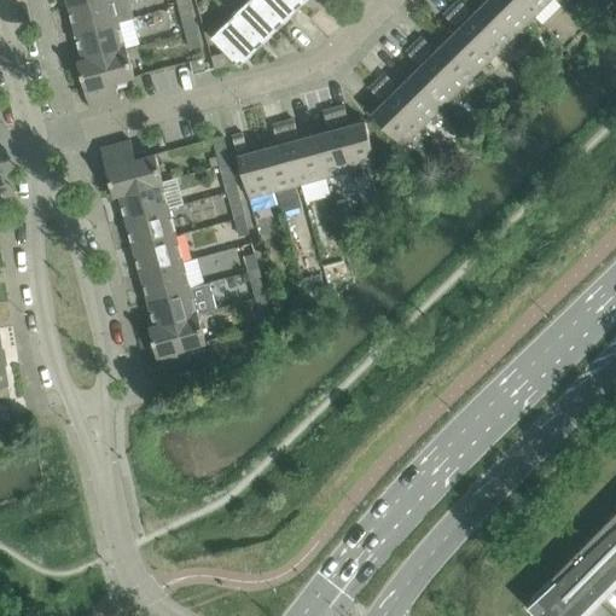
[(63,0),(67,10),(104,0),(63,0)]
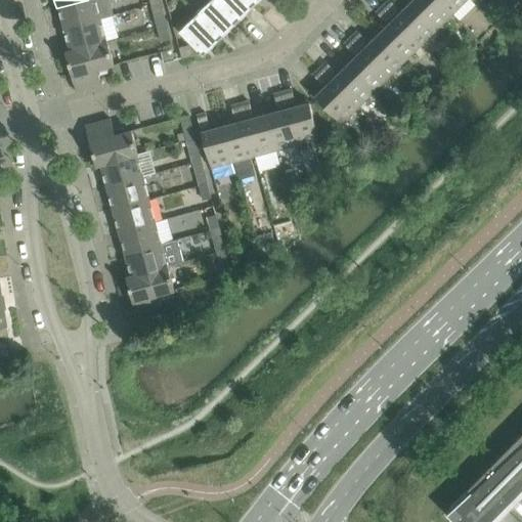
[(62,31),(98,22),(111,18),(104,0),(88,0),(56,8),(62,31)]
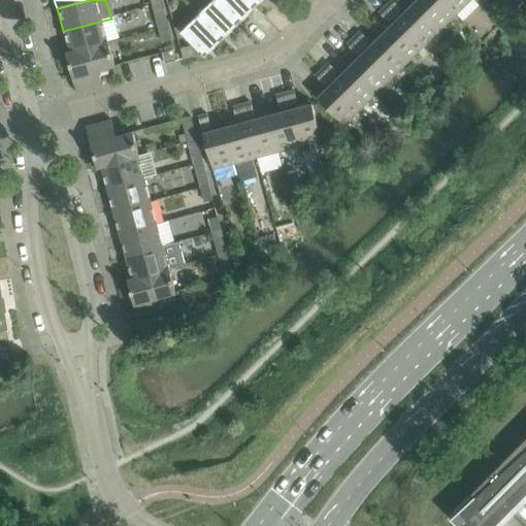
[(163,20),(157,0),(149,0),(155,22),(163,20)]
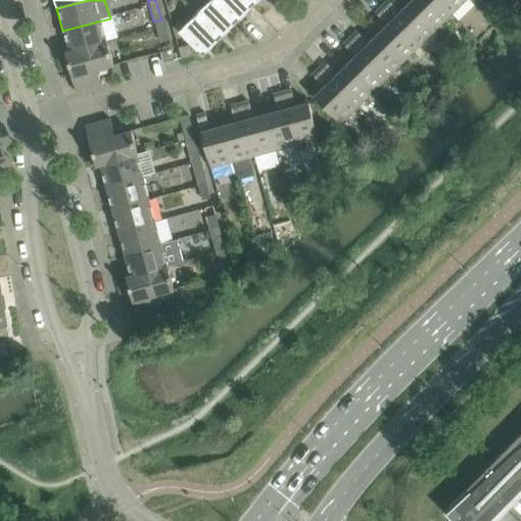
[(234,26),(210,0),(193,17),(218,42),(234,26)]
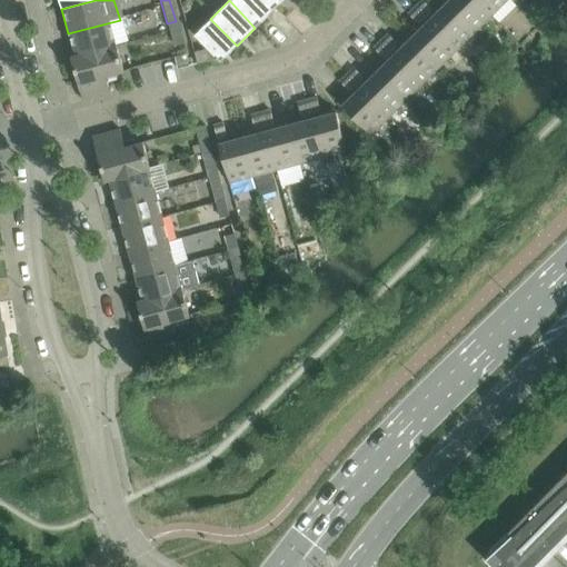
[(255,28),(274,9),(264,0),(229,0),(255,28)]
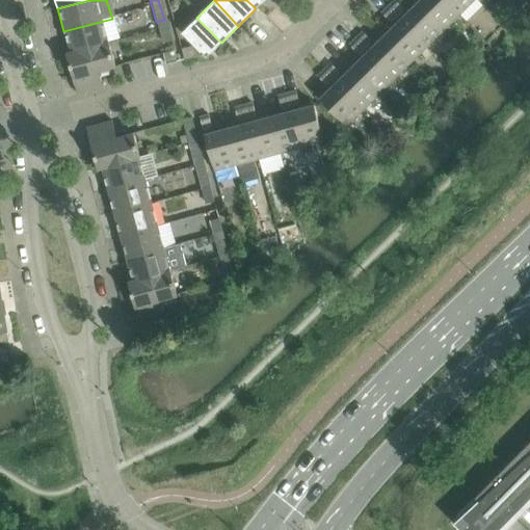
[(264,0),(246,0),(256,8),(264,0)]
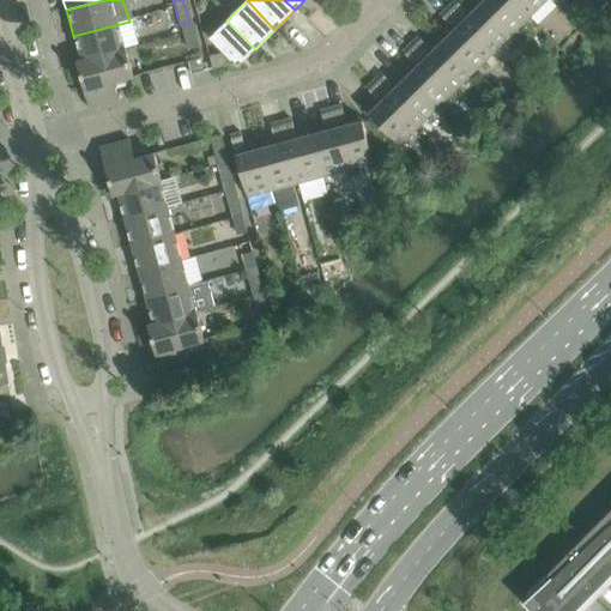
[(508,0),(484,0),(479,6),(508,37),(527,18),(508,0)]
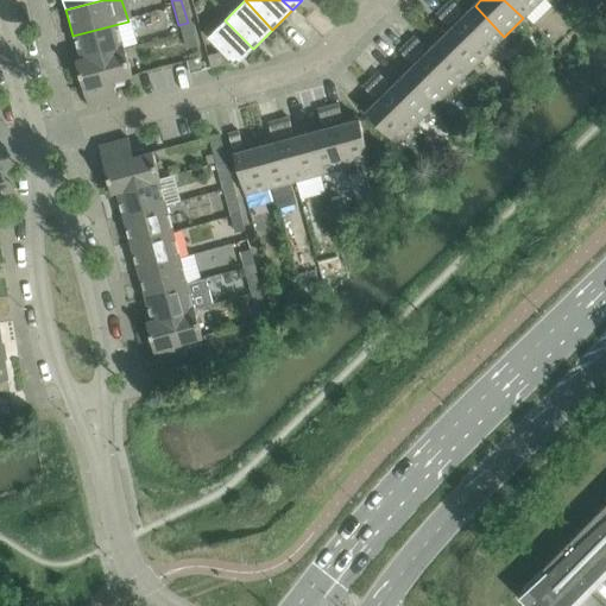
[(504,0),(523,18),(541,0),(504,0)]
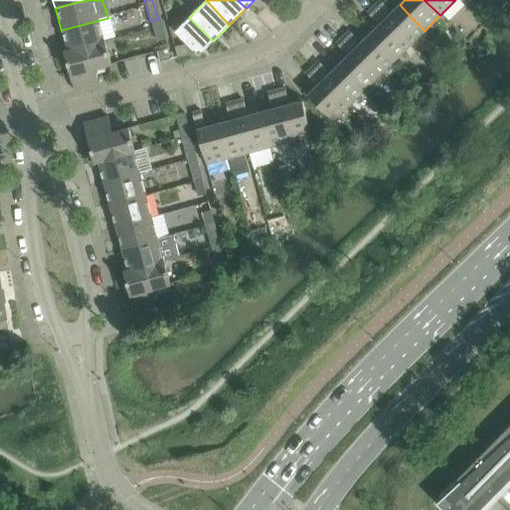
[(378,2),(372,8),(381,18),(385,13),(386,10),(378,2)]
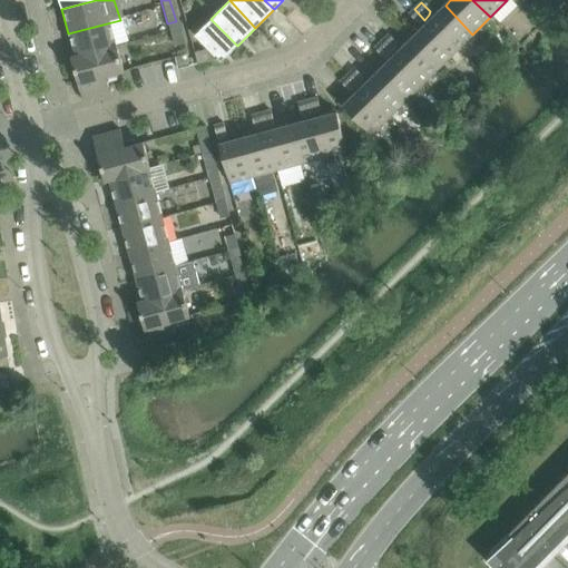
[(446,6),(428,23),(456,51),(472,35),(446,6)]
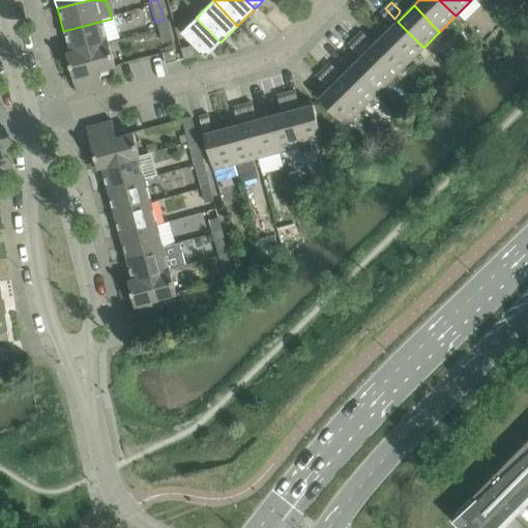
[(390,23),(394,19),(385,8),(378,16),(386,23),(390,23)]
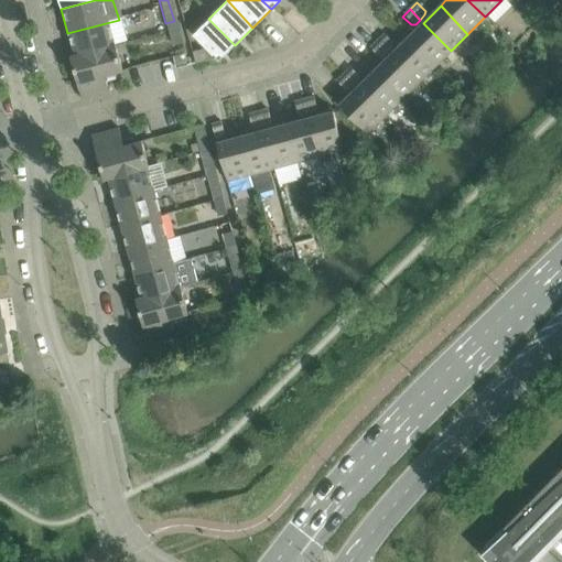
[(217,63),(235,45),(208,19),(191,36),(204,50),(191,54),(193,65),(214,60),(217,63)]
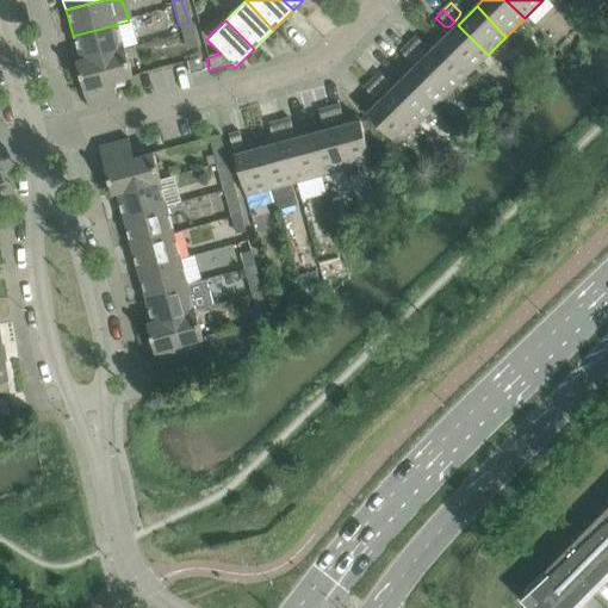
[(191,32),(188,23),(179,25),(181,35),(191,32)]
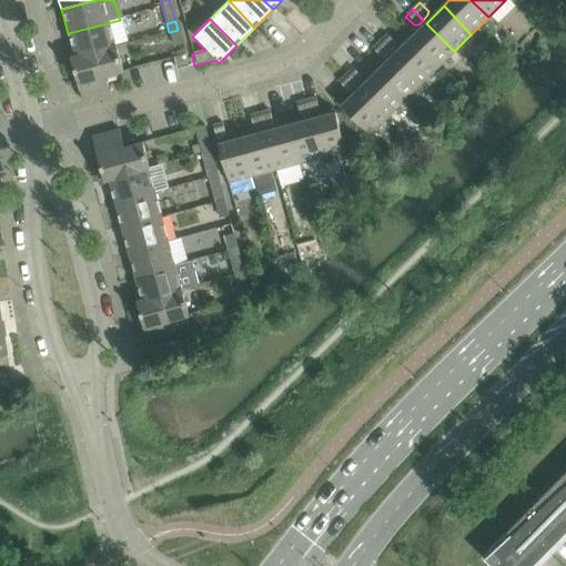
[(69,59),(69,60),(114,48),(114,47),(113,47),(107,23),(68,33),(74,57),(69,59)]
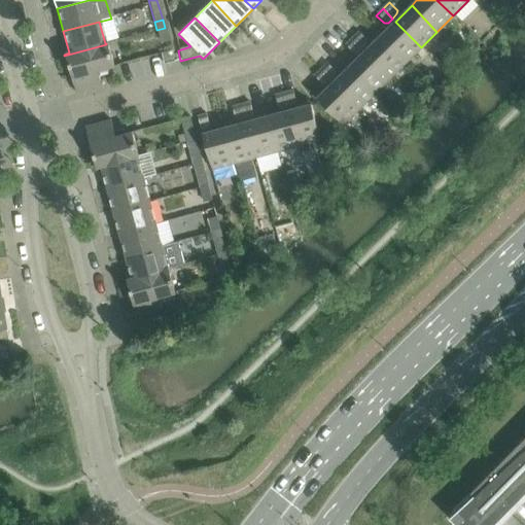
[(395,22),(379,37),(405,63),(421,47),(395,22)]
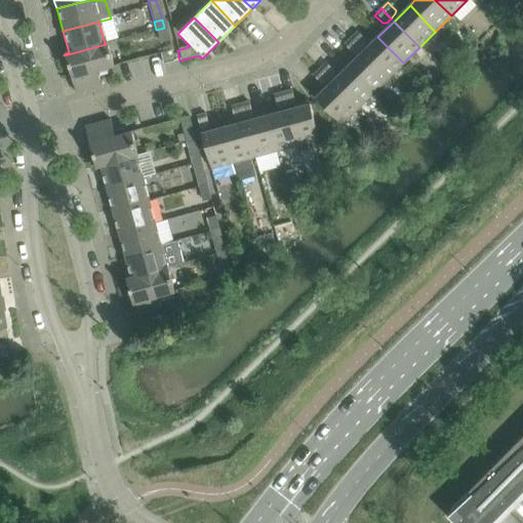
[(164,28),(156,30),(160,44),(168,42),(164,28)]
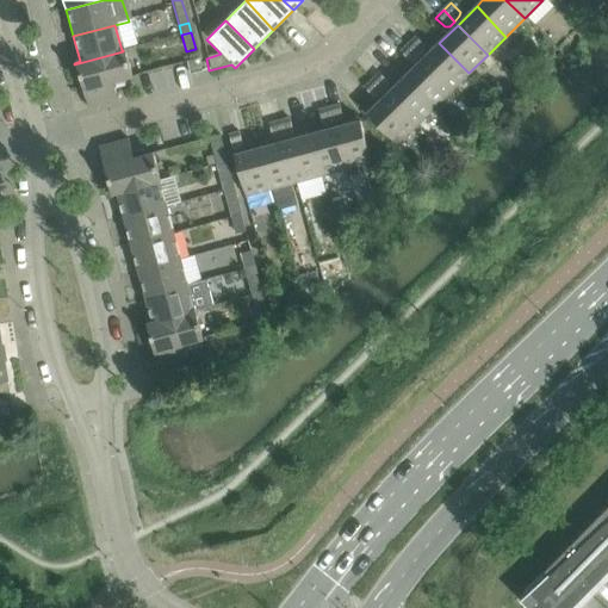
[(414,39),(407,47),(417,57),(422,53),(422,48),(414,39)]
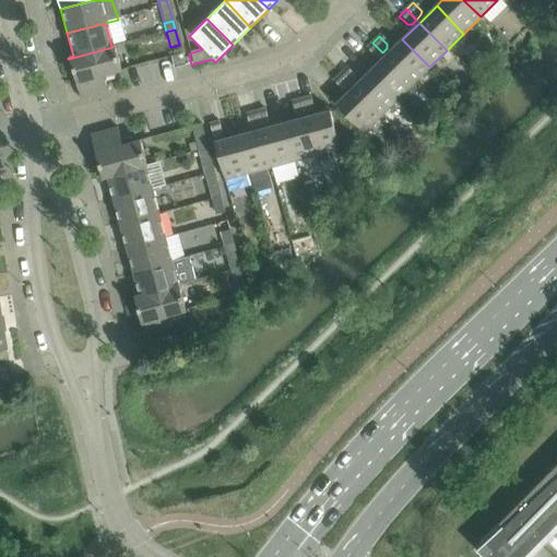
[(402,39),(386,56),(413,84),(429,67),(402,39)]
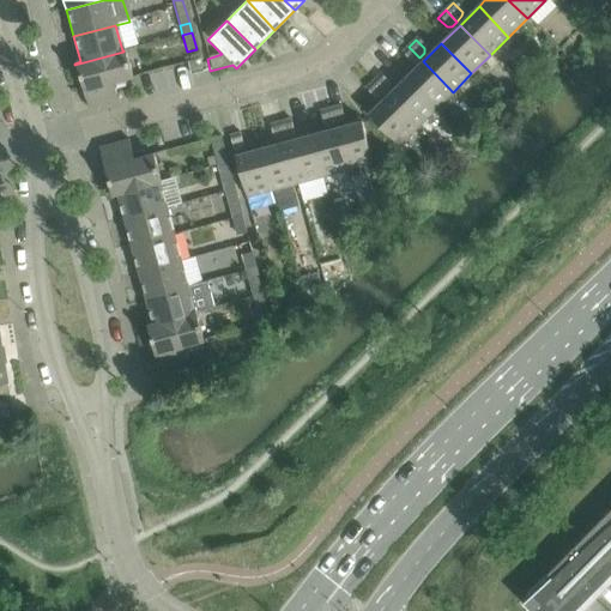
[(415,64),(419,58),(409,47),(400,54),(410,64),(415,64)]
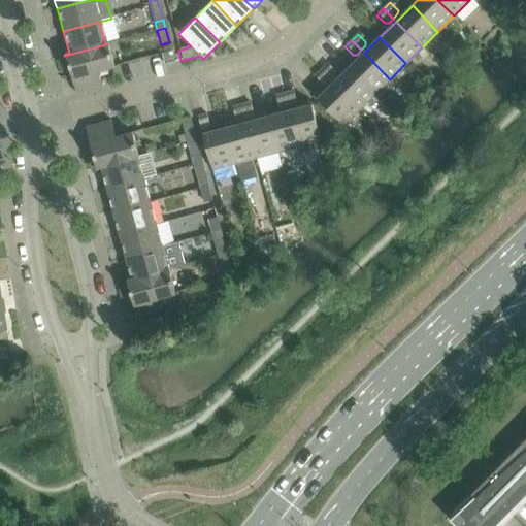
[(106,44),(64,56),(74,95),(100,89),(96,72),(112,68),(106,44)]
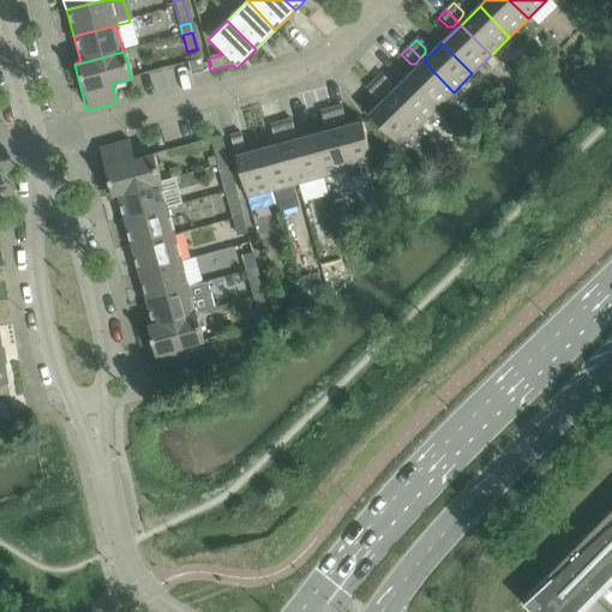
[(199,60),(186,64),(190,77),(203,73),(199,60)]
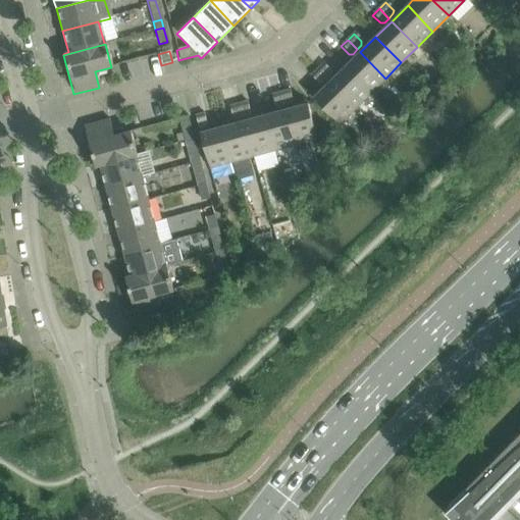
[(360,52),(344,67),(369,94),(385,79),(360,52)]
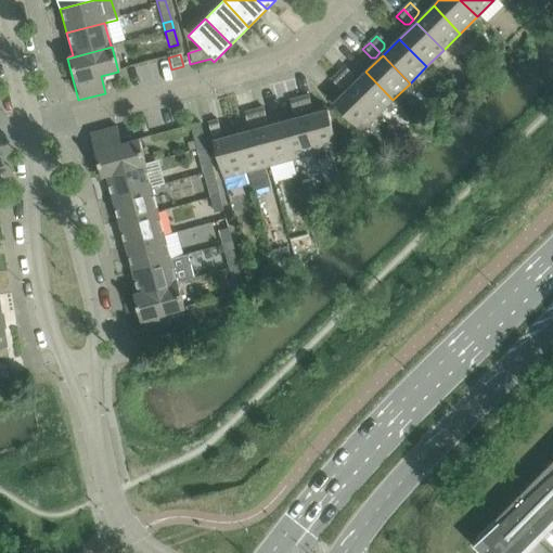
[(343,68),(336,75),(346,85),(351,80),(351,76),(343,68)]
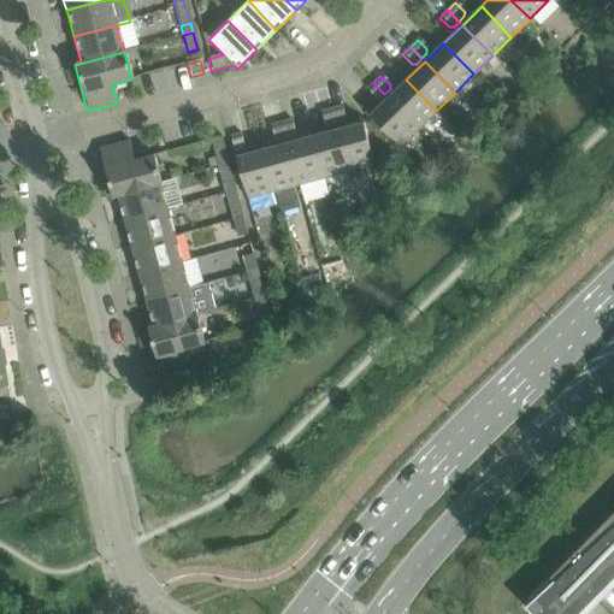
[(406,80),(388,99),(418,129),(436,111),(406,80)]
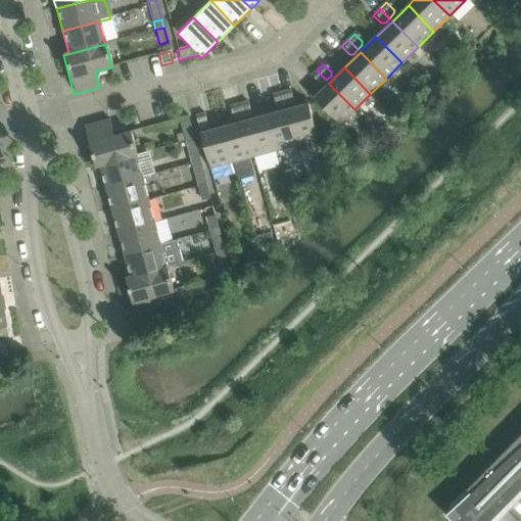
[(322,85),(326,80),(317,70),(311,77),(318,85),(322,85)]
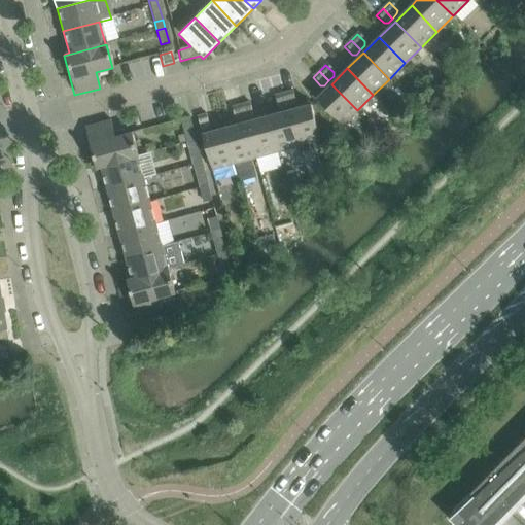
[(341,127),(357,110),(331,84),(315,100),(341,127)]
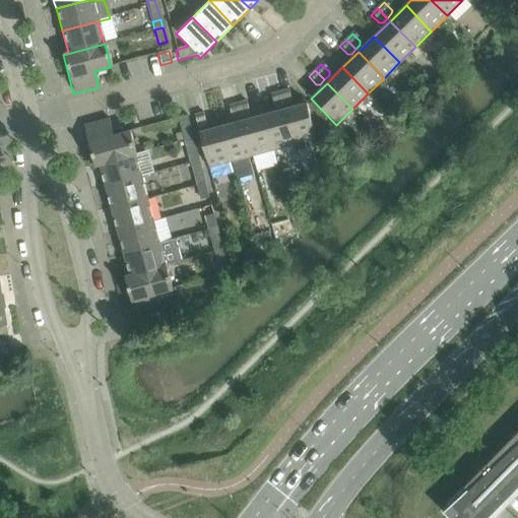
[(287,91),(278,93),(282,107),(288,105),(290,102),(287,91)]
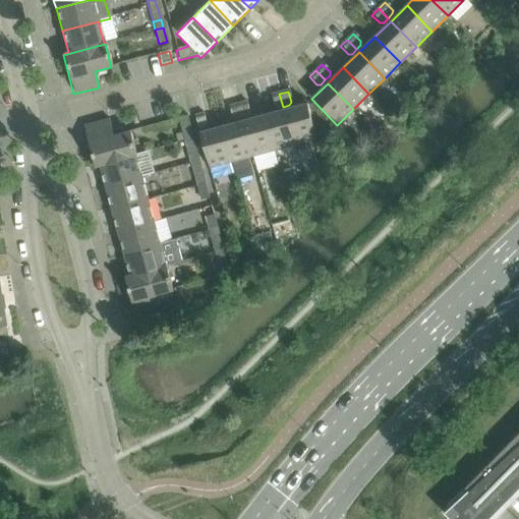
[(277,108),(283,107),(279,94),(271,96),(273,106),(277,108)]
